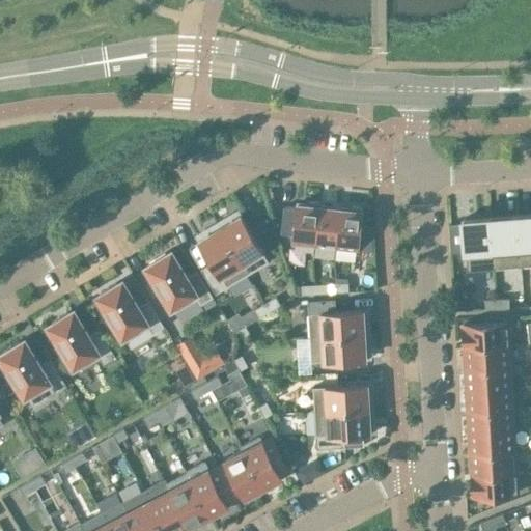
[(280,232),(294,234),(292,243),(314,245),(319,201),(307,200),(307,204),(297,203),(297,207),(283,206),(280,232)]
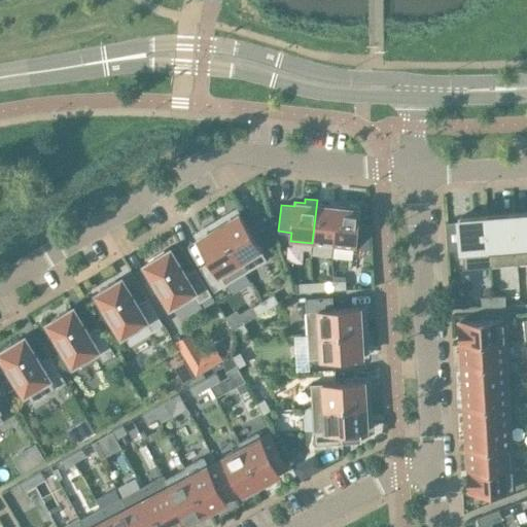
[(332,245),(338,206),(317,204),(317,200),(312,243),(332,245)]
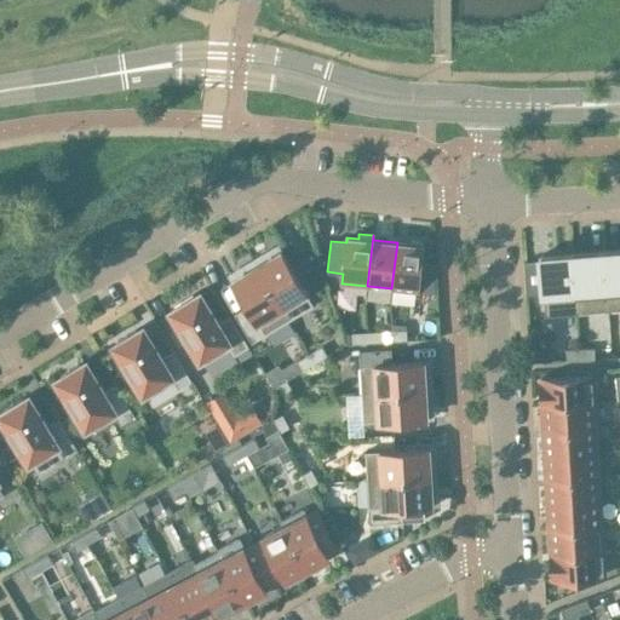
[(408,244),(397,242),(391,288),(418,291),(423,241),(408,240),(408,244)]
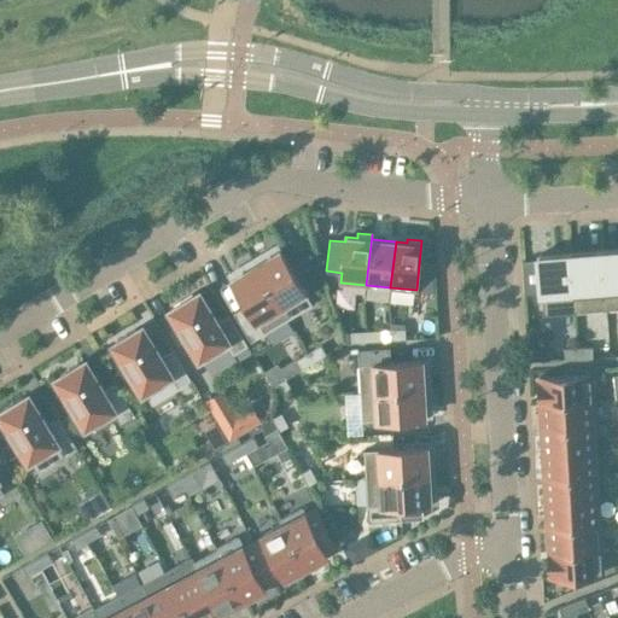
[(617,246),(601,249),(606,309),(617,308),(617,246)]
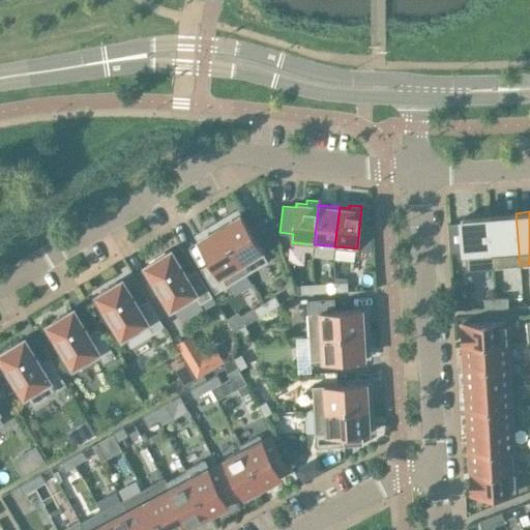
[(516,213),(489,215),(493,267),(520,265),(516,213)]
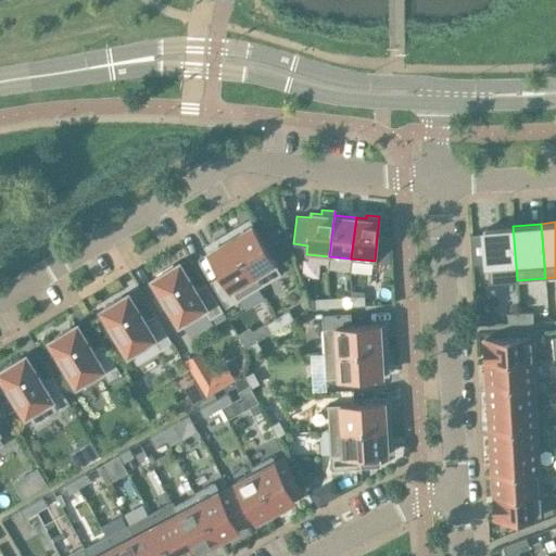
[(227,232),(258,287),(281,273),(252,225),(241,230),(239,226),(227,232)]
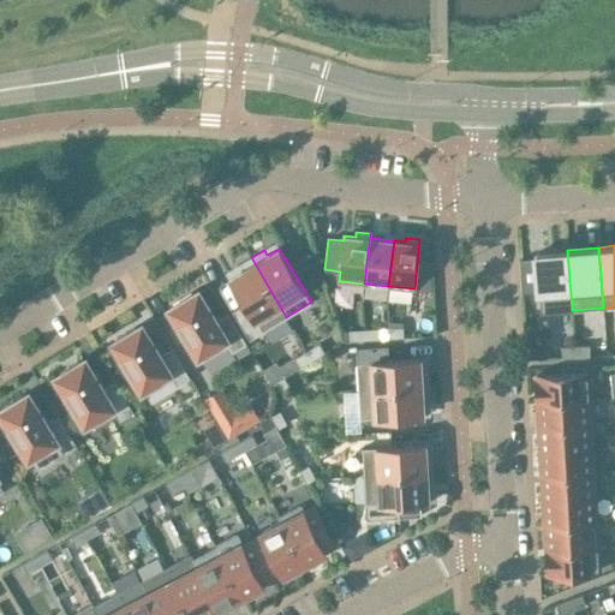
[(541,312),(572,310),(567,250),(536,252),(541,312)]
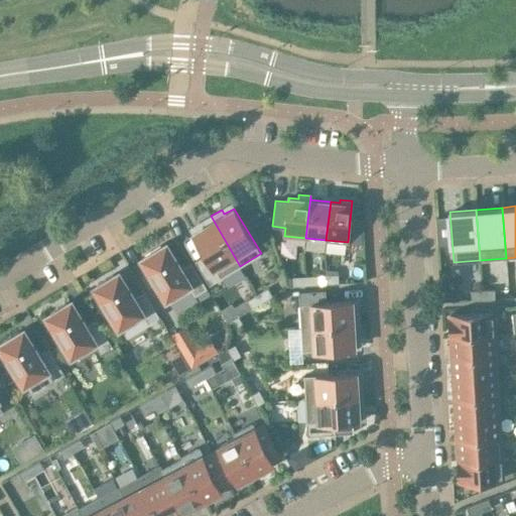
[(240,266),(211,216),(200,223),(202,227),(192,233),(206,254),(195,260),(209,284),(240,266)]
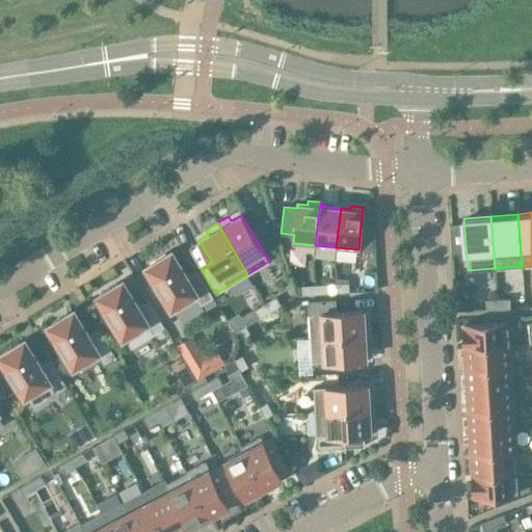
[(151,264),(147,266),(154,278),(153,280),(159,290),(160,289),(171,308),(181,301),(183,306),(196,297),(201,304),(213,296),(197,270),(186,277),(185,274),(186,274),(180,265),(179,265),(171,251),(167,254),(166,253),(150,262),(151,264)]
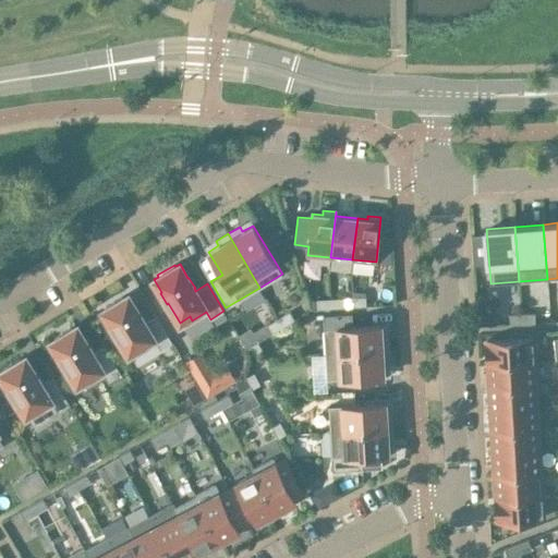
[(106,307),(102,311),(110,324),(108,325),(119,341),(120,340),(129,353),(131,352),(137,363),(172,342),(156,315),(144,322),(143,318),(136,307),(129,294),(124,298),(123,295),(106,306),(106,307)]
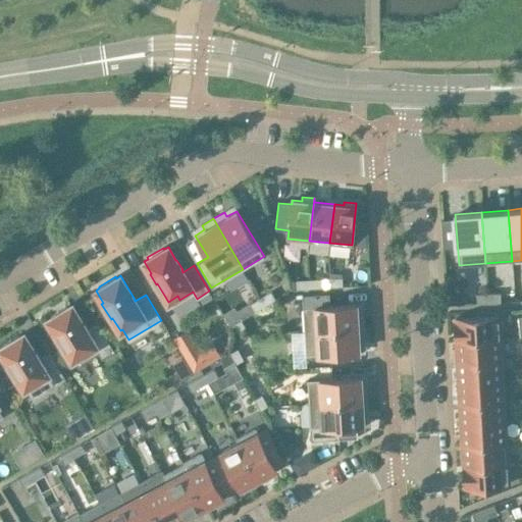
[(343,286),(342,277),(329,277),(330,286),(343,286)]
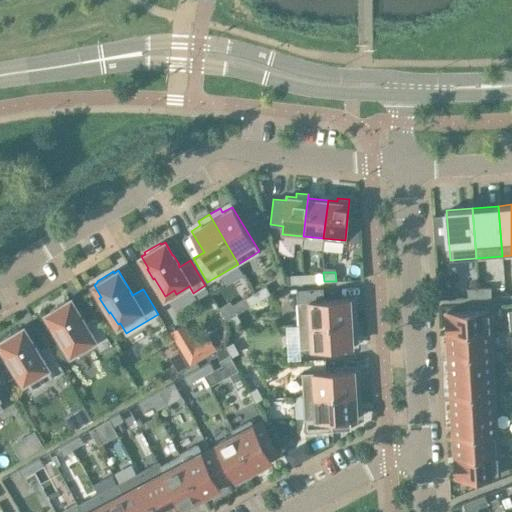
[(303,274),(304,283),(316,282),(315,273),(303,274)]
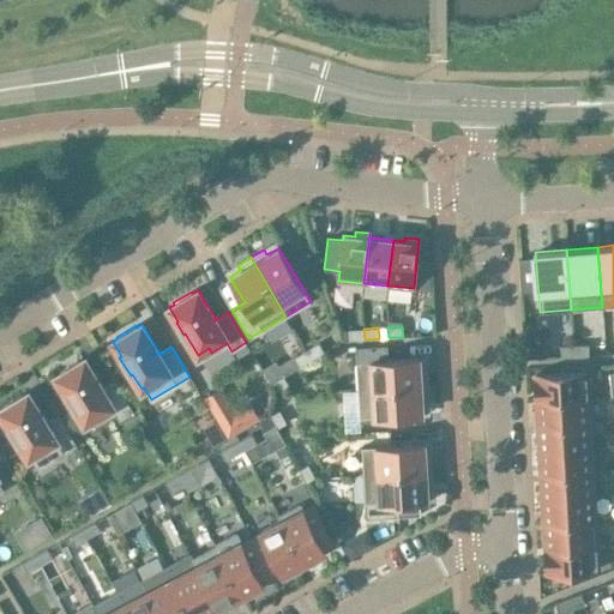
[(365,339),(363,329),(349,329),(350,339),(365,339)]
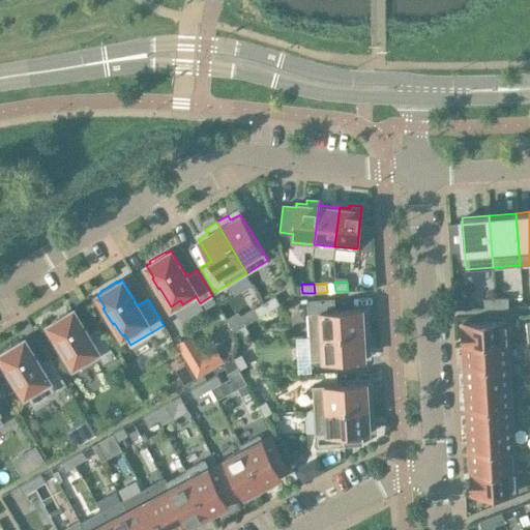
[(264,302),(269,310),(280,303),(275,295),(264,302)]
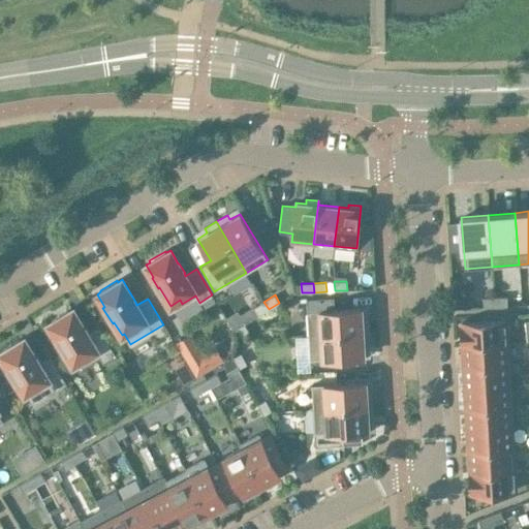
[(484,307),(496,307),(495,297),(483,298),(484,307)]
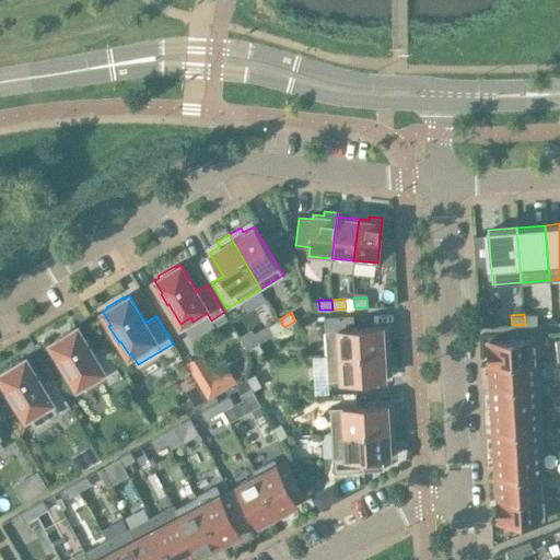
[(524,314),(525,325),(537,324),(536,314),(524,314)]
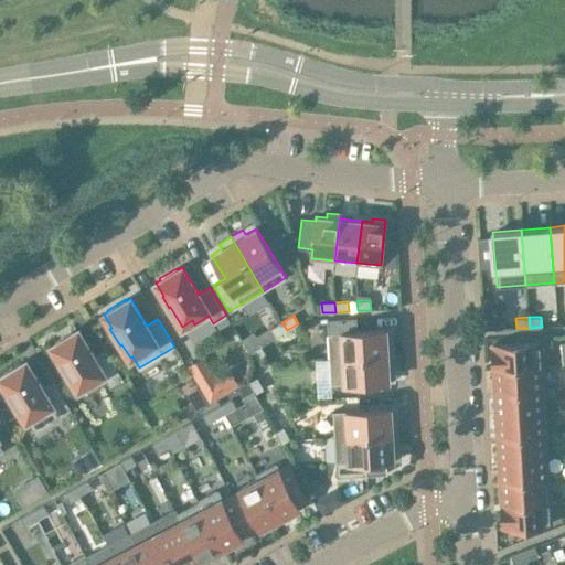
[(270,329),(275,338),(287,330),(281,322),(270,329)]
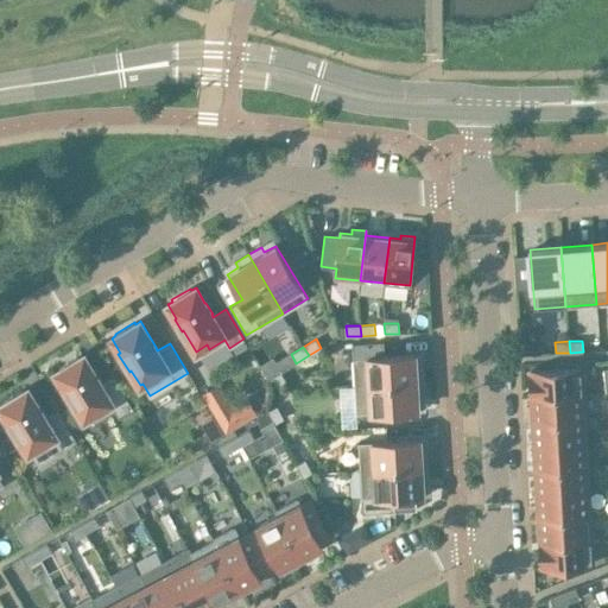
[(273,356),(260,365),(268,379),(296,363),(291,354),(290,353),(276,362),(273,356)]
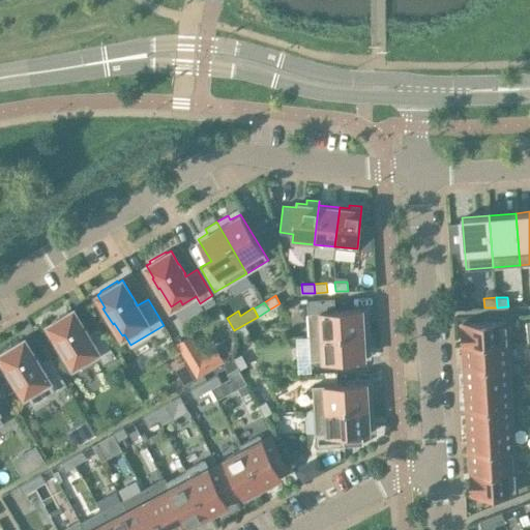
[(361,308),(307,312),(308,336),(369,332),(367,320),(362,320),(361,308)]
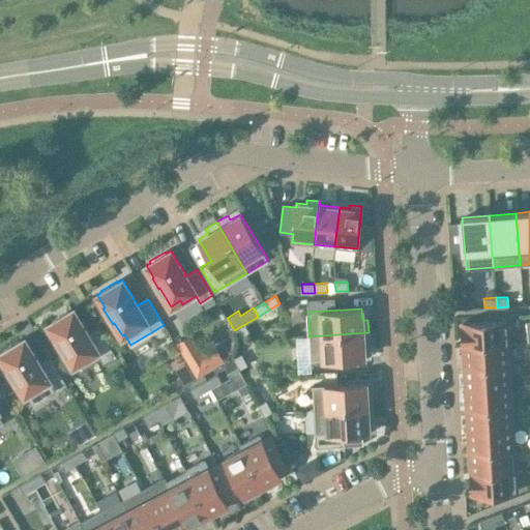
[(52,322),(49,324),(56,336),(54,337),(64,353),(65,353),(72,365),(82,359),(85,363),(98,355),(102,362),(115,354),(99,328),(88,335),(87,332),(81,321),(80,322),(72,310),(69,312),(68,311),(51,320),(52,322)]
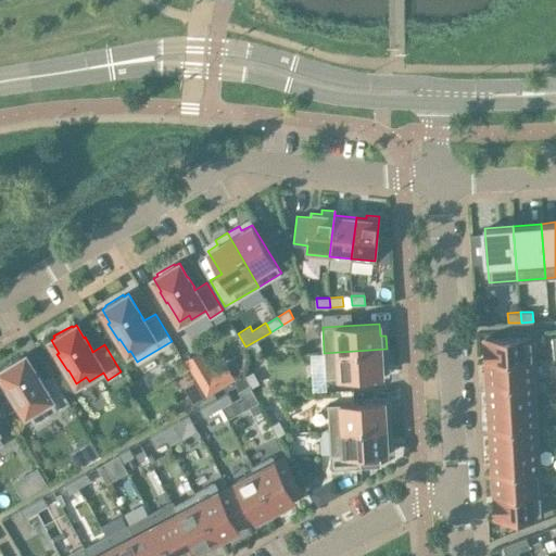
[(487,362),(531,359),(529,337),(485,339),(487,362)]
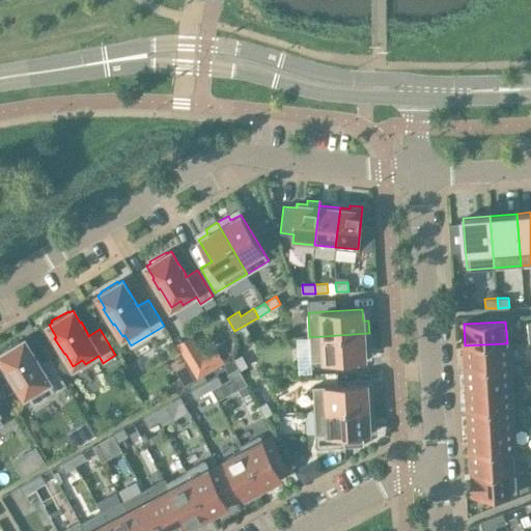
[(245,325),(234,332),(239,339),(250,333),(245,325)]
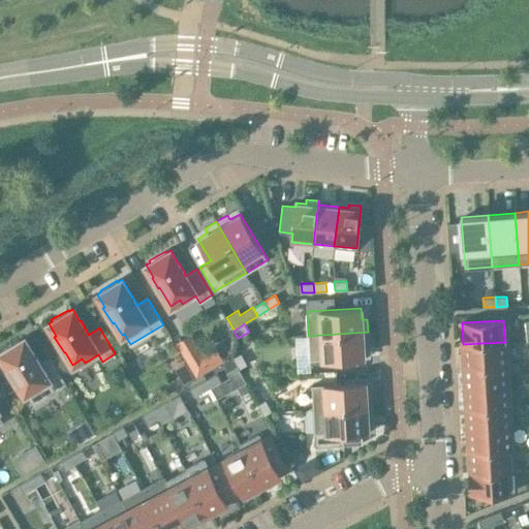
[(368,332),(308,336),(310,360),(364,356),(363,345),(368,345),(368,332)]
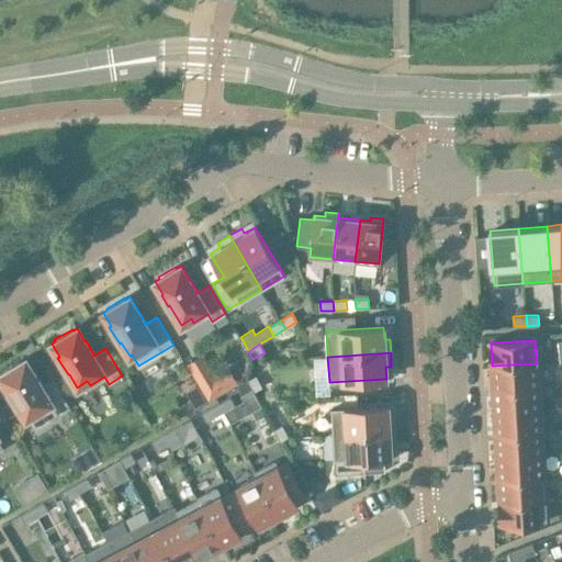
[(197,356),(186,362),(208,400),(218,393),(197,356)]
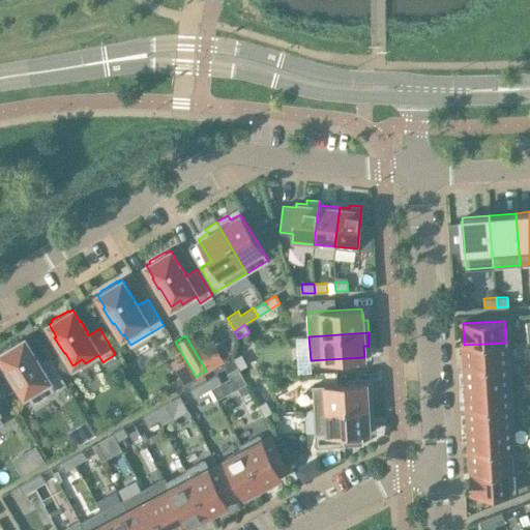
[(3,351),(0,353),(0,354),(7,366),(5,367),(15,383),(17,382),(24,394),(27,392),(33,404),(66,384),(51,358),(39,364),(37,362),(38,361),(32,351),(31,352),(24,339),(20,342),(19,340),(2,350),(3,351)]
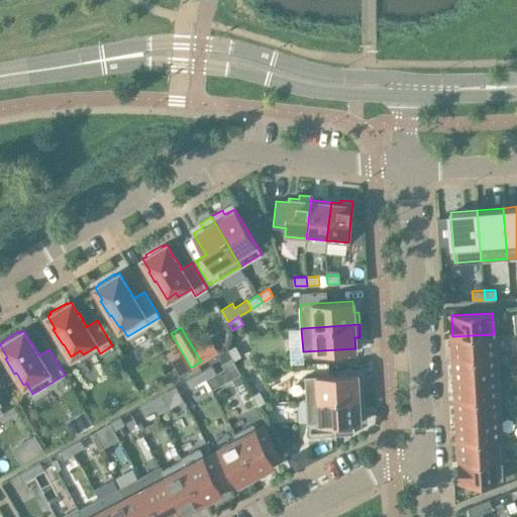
[(495,355),(494,334),(452,336),(453,357),(495,355)]
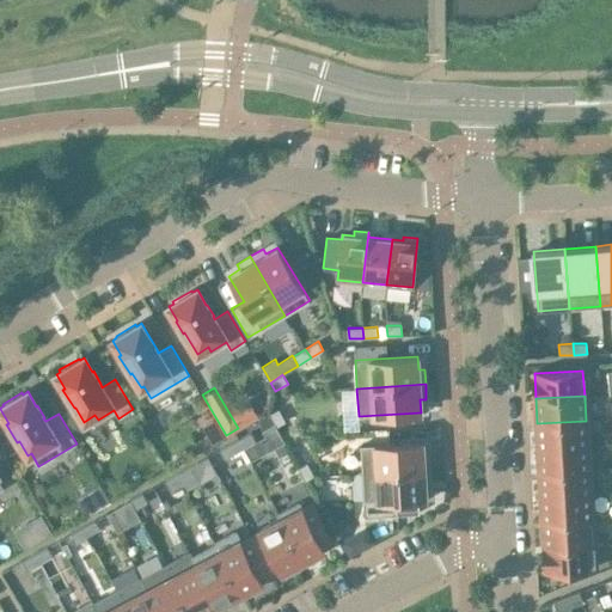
[(269,414),(276,426),(285,421),(279,409),(269,414)]
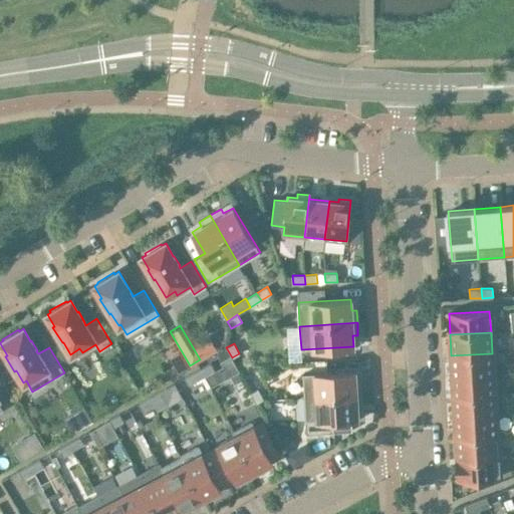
[(225,349),(217,353),(221,360),(229,356),(225,349)]
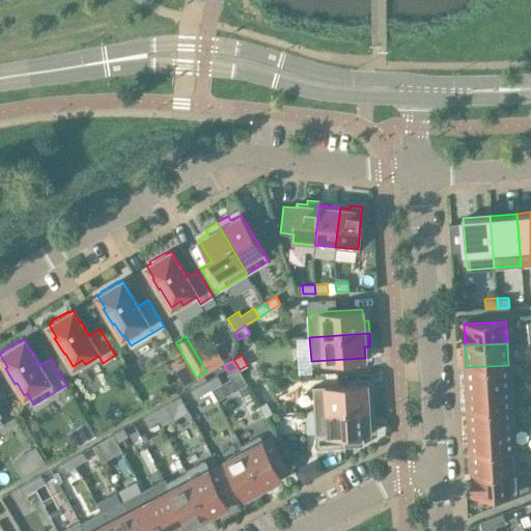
[(509,386),(508,365),(466,367),(468,389),(509,386)]
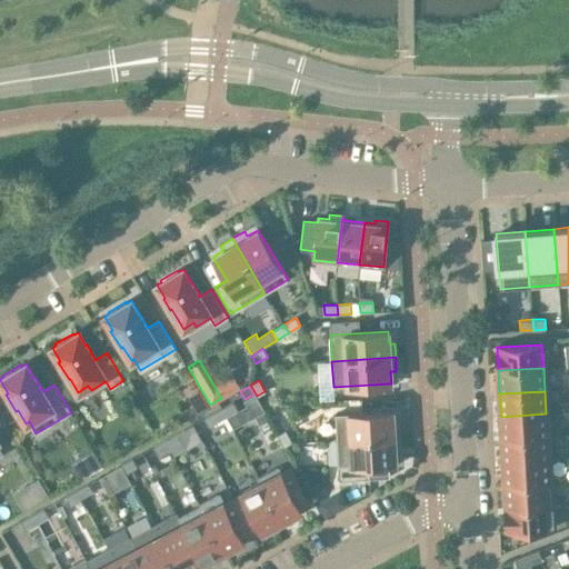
[(238,410),(226,416),(232,428),(265,411),(255,393),(253,395),(245,399),(243,399),(247,405),(238,410)]
